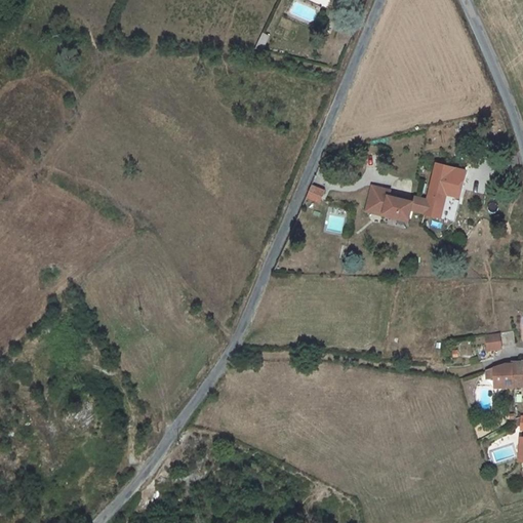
[(334,160),(331,167),(338,170),(342,162),(334,160)]
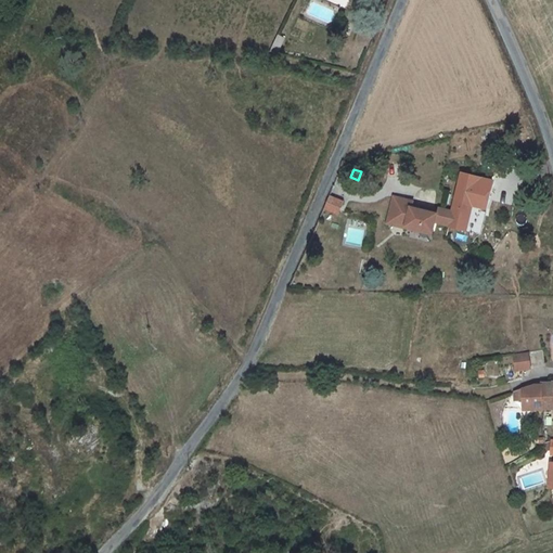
[(449,222),(448,224),(466,230),(477,190),(475,190),(477,181),(462,177),(460,185),(458,185),(452,209),(449,222)]
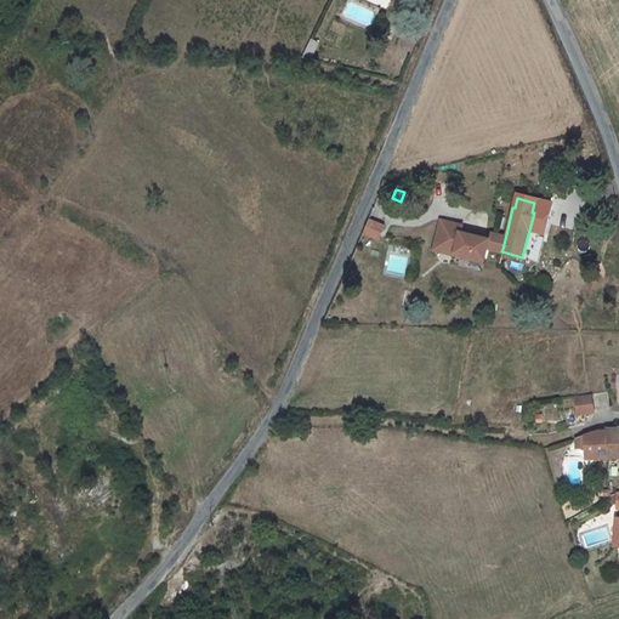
[(368,217),(362,233),(374,238),(376,236),(381,223),(368,217)]
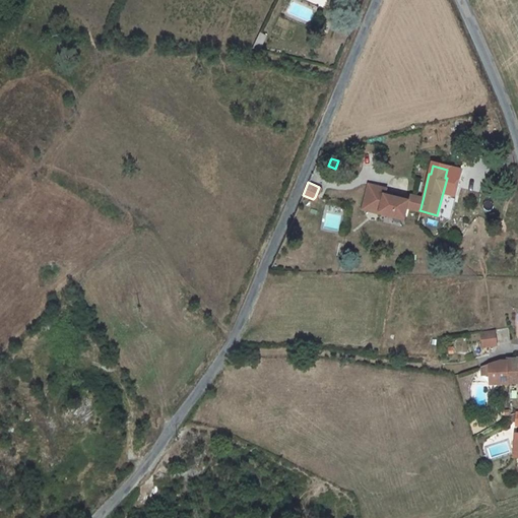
[(364,187),(359,206),(386,212),(387,210),(391,211),(391,214),(403,217),(406,205),(421,208),(424,196),(409,192),(408,195),(407,198),(391,194),(392,191),(384,189),(384,186),(370,182),(368,188),(364,187)]
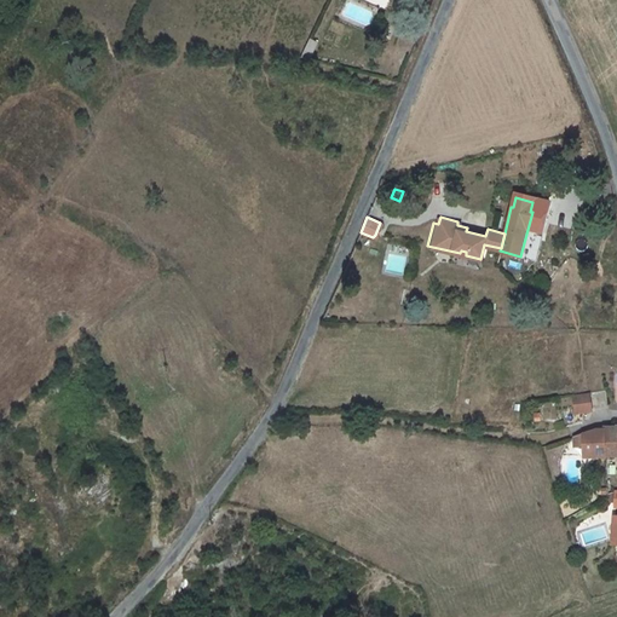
[(460,253),(427,246),(427,248),(480,261),(480,259),(466,255),(466,252),(461,251),(460,253)]
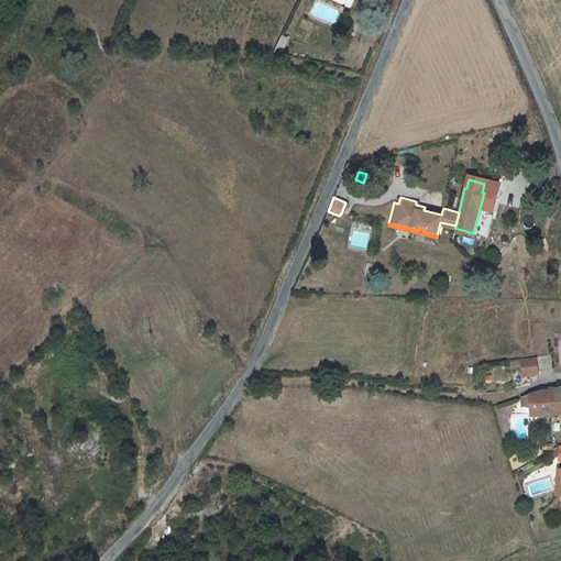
[(534,360),(520,360),(520,373),(535,372),(534,360)]
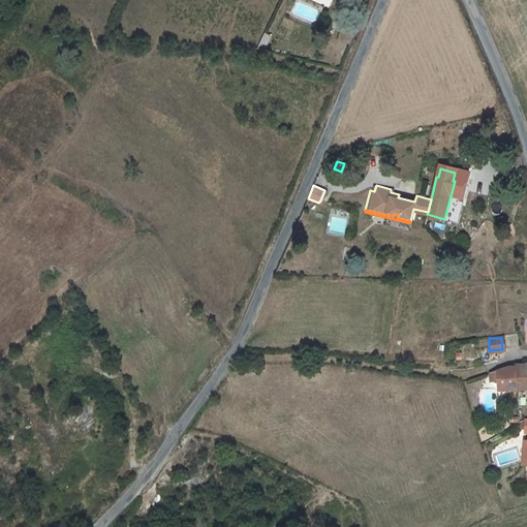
[(526,363),(515,364),(512,389),(526,388),(526,363)]
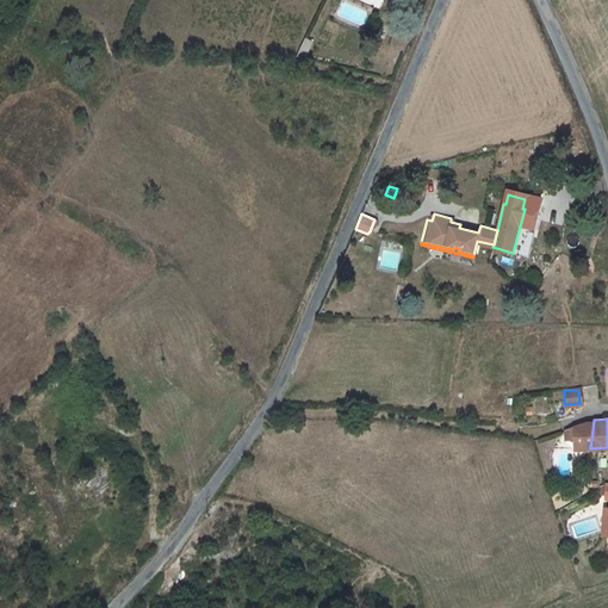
[(590,421),(577,427),(577,439),(577,450),(590,448),(594,420),(590,421)]
